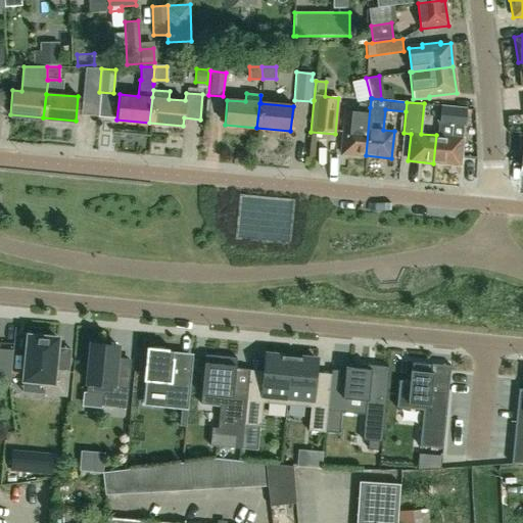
[(366,155),(370,107),(357,105),(357,111),(344,110),(340,152),(366,155)]
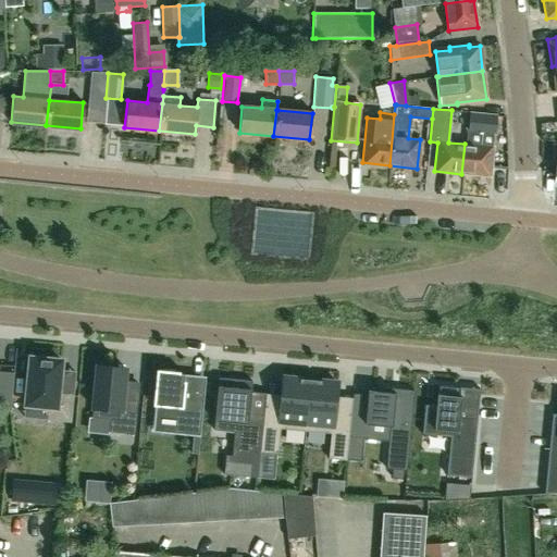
[(465,144),(461,174),(490,176),(493,147),(491,147),(492,136),(495,136),(497,116),(470,112),(466,144),(465,144)]
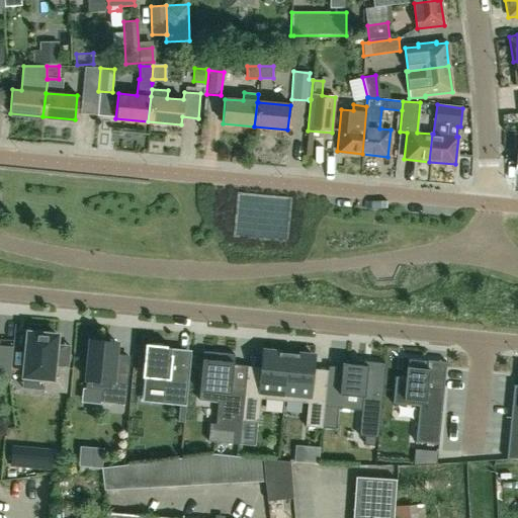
[(28,332),(23,376),(42,378),(41,391),(66,393),(68,366),(54,364),(57,335),(28,332)]
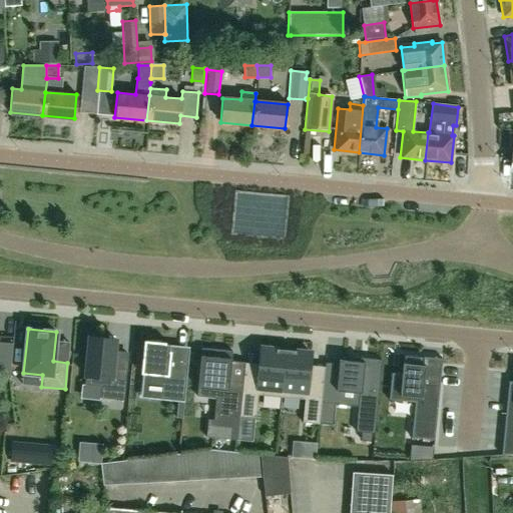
[(89,337),(84,385),(101,387),(100,398),(124,401),(127,369),(113,368),(116,340),(89,337)]
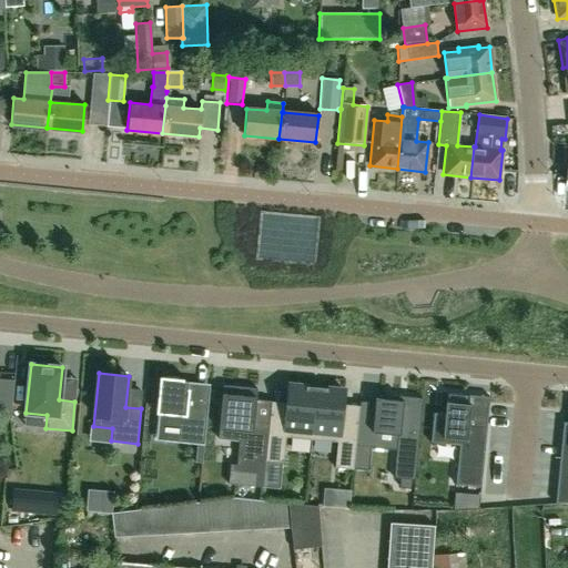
[(156,416),(158,416),(158,426),(186,429),(185,444),(204,446),(210,392),(188,389),(189,382),(183,382),(183,381),(160,378),(156,416)]
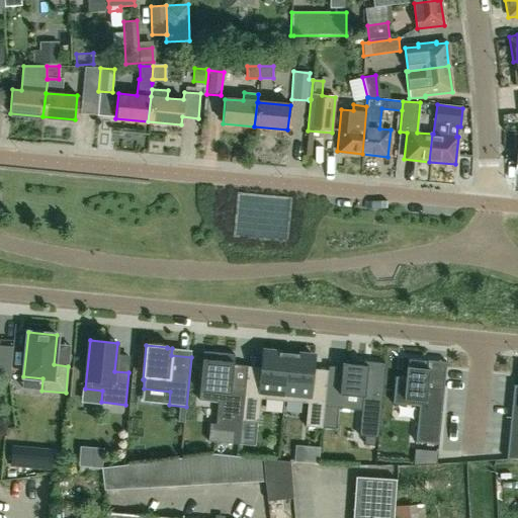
[(234,364),(235,355),(203,351),(199,400),(219,402),(216,424),(210,423),(208,441),(240,444),(242,421),(245,386),(232,384),(234,364)]
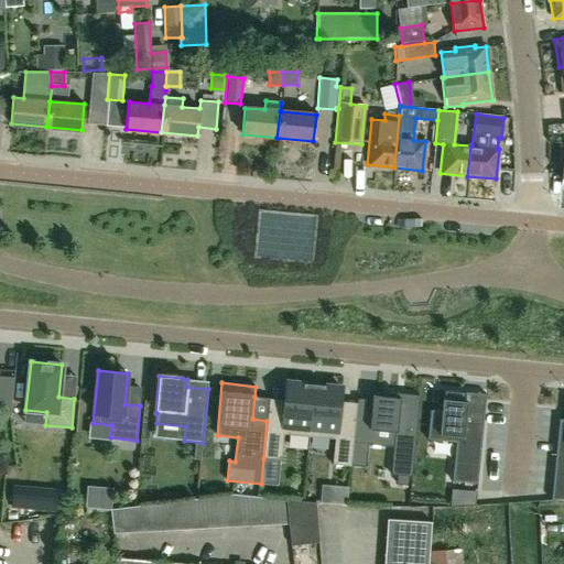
[(310,436),(315,386),(288,382),(284,414),(268,413),(267,421),(263,458),(281,459),(284,434),(310,436)]
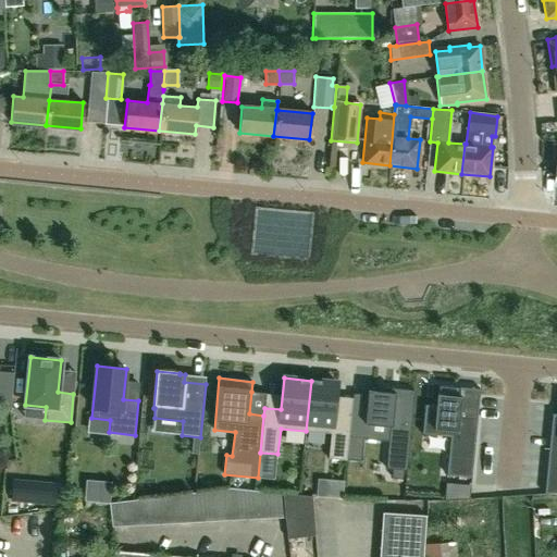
[(306,431),(331,434),(329,459),(347,460),(349,437),(351,416),(334,415),(337,383),(311,381),(306,431)]
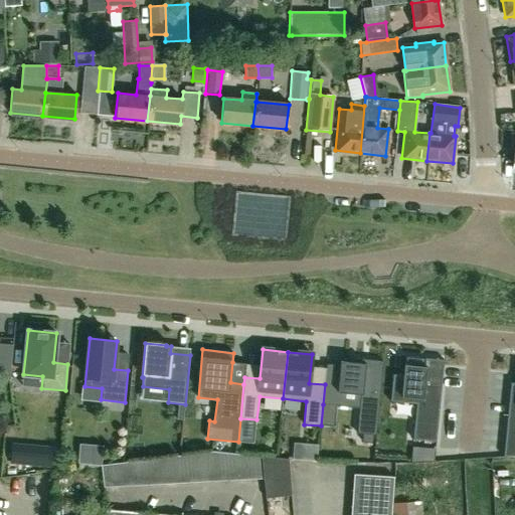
[(442,387),(425,385),(428,358),(405,356),(403,375),(393,374),(390,401),(416,404),(413,440),(437,442),(442,387)]
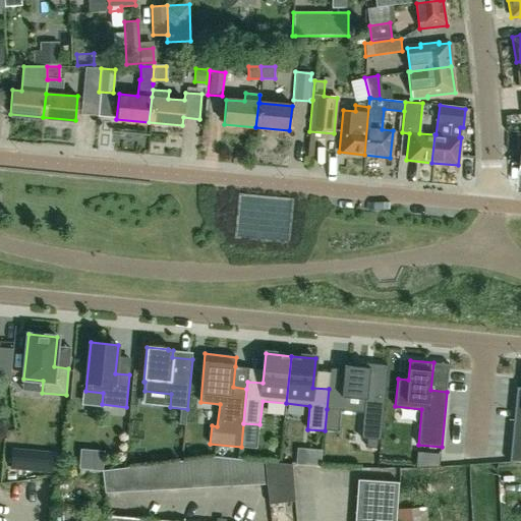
[(388,365),(359,362),(359,367),(345,365),(342,397),(365,399),(361,439),(381,441),(388,365)]
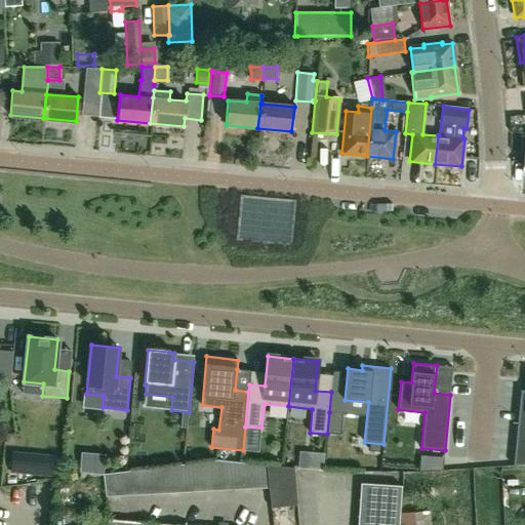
[(524,390),(521,390),(513,466),(524,465),(524,390)]
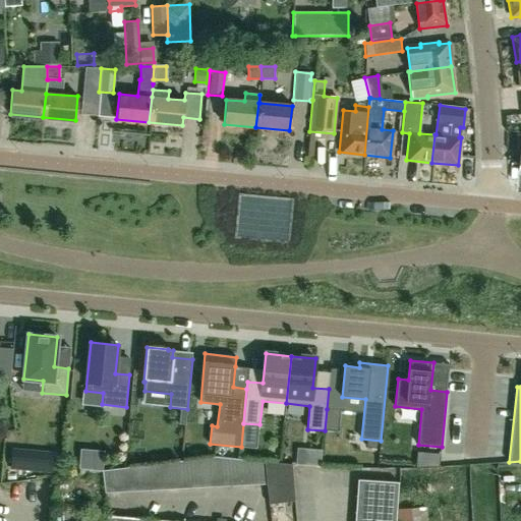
[(337,406),(338,390),(329,389),(327,409),(336,410),(337,406)]
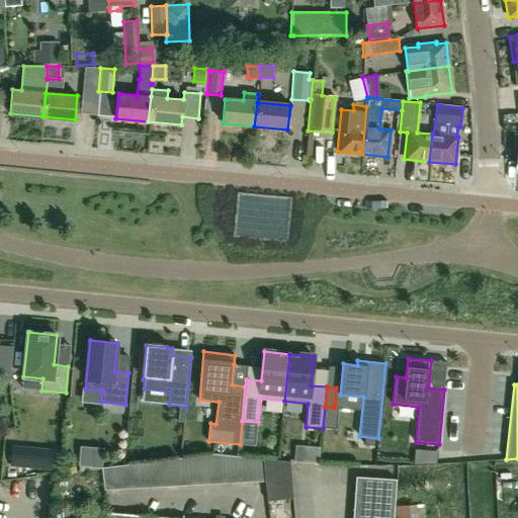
[(57,470),(59,450),(44,448),(41,469),(57,470)]
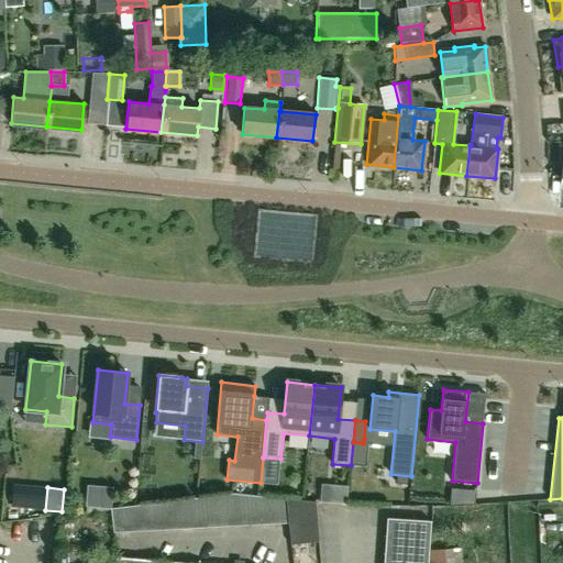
[(244,526),(241,495),(233,494),(225,495),(230,527),(244,526)]
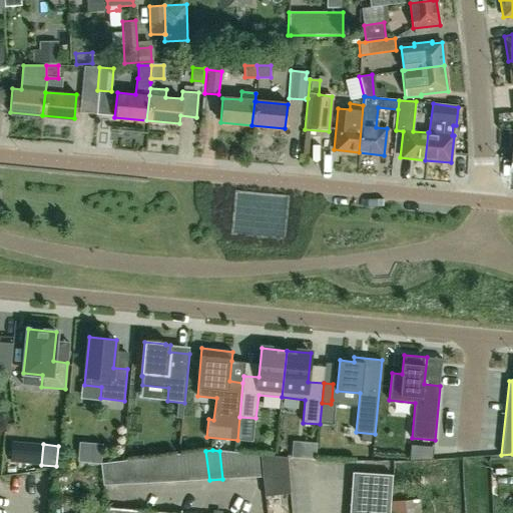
[(195,481),(209,480),(205,451),(192,452),(195,481)]
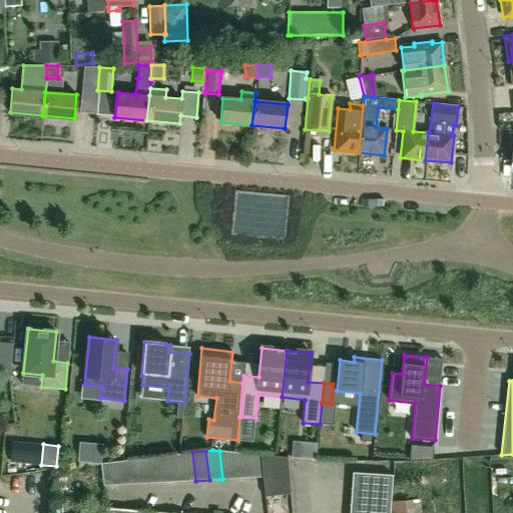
[(235,478),(232,452),(219,451),(222,479),(235,478)]
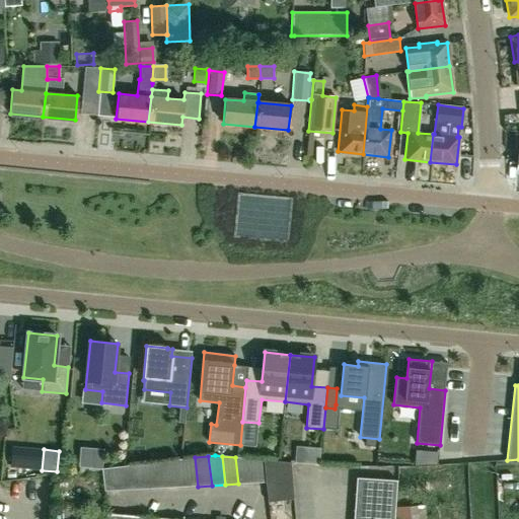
[(184,487),(198,487),(195,457),(181,459),(184,487)]
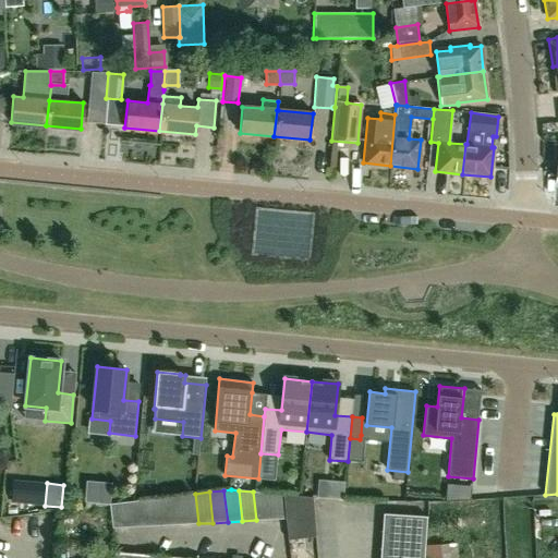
[(270,520),(268,494),(253,492),(256,520),(270,520)]
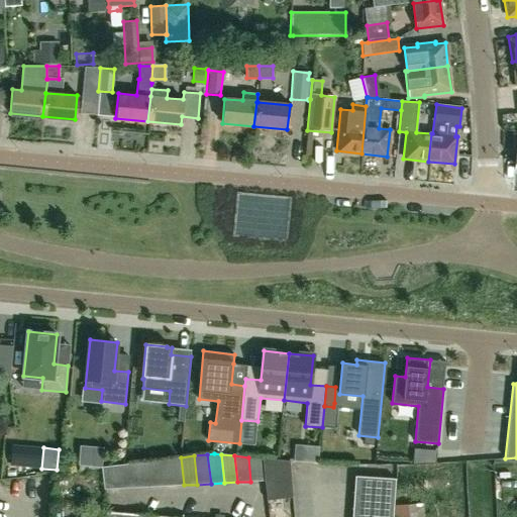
[(171,486),(184,485),(181,457),(168,459),(171,486)]
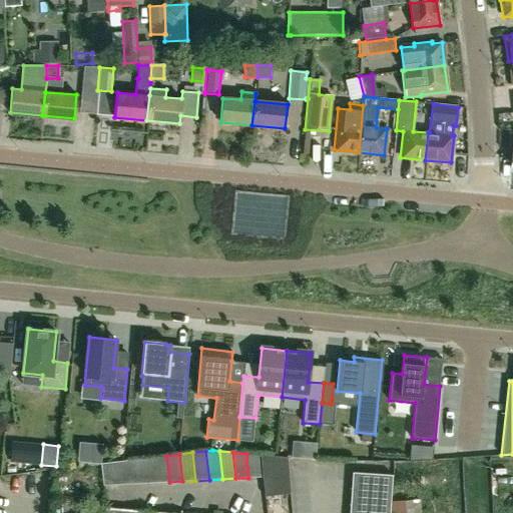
[(263,477),(260,455),(246,454),(248,478),(263,477)]
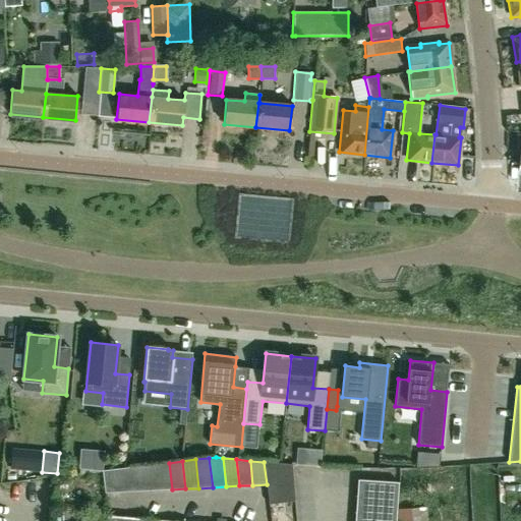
[(264,462),(267,484),(269,504),(294,501),(291,465),(264,462)]
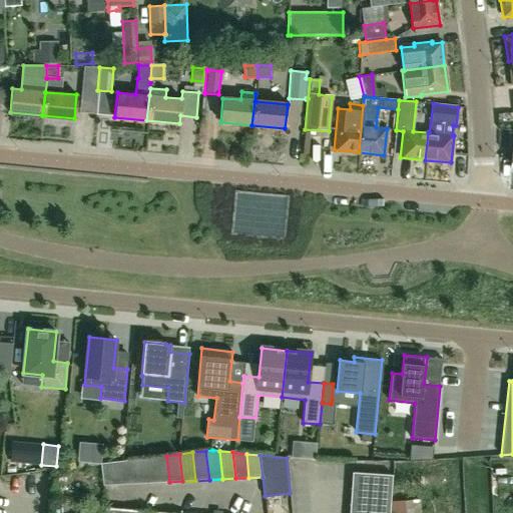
[(156,483),(169,482),(166,456),(153,457),(156,483)]
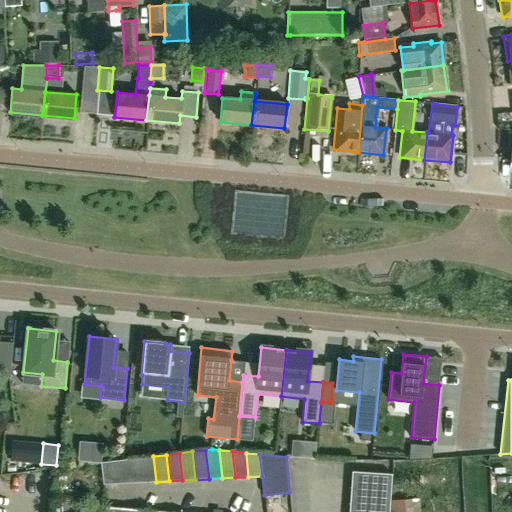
[(142,483),(156,482),(153,456),(140,458),(142,483)]
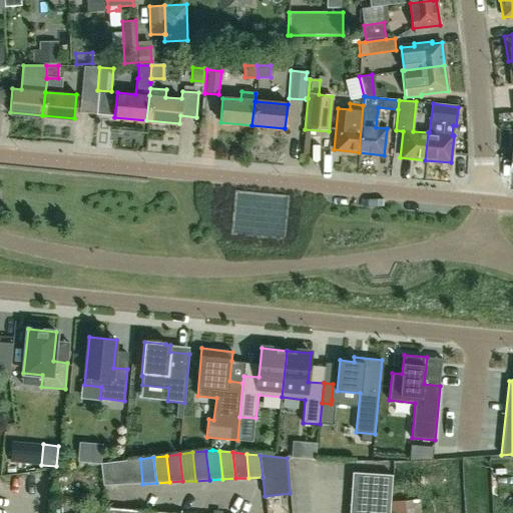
[(129,484),(142,484),(140,459),(127,460),(129,484)]
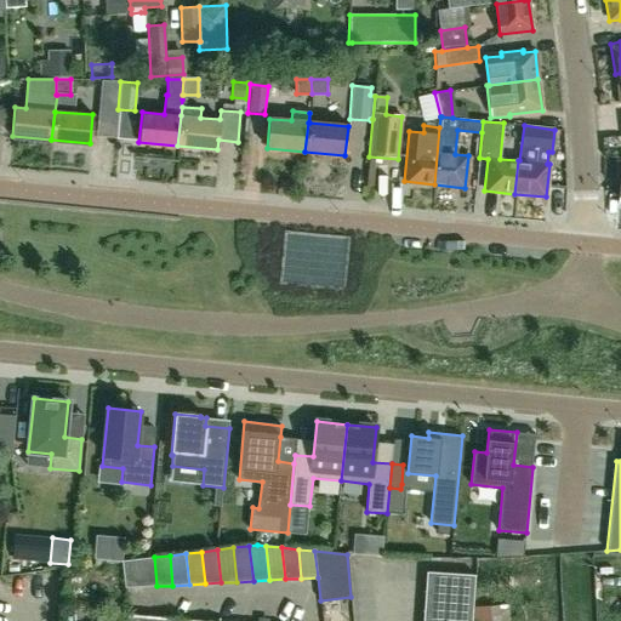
[(141,587),(157,586),(154,557),(137,559),(141,587)]
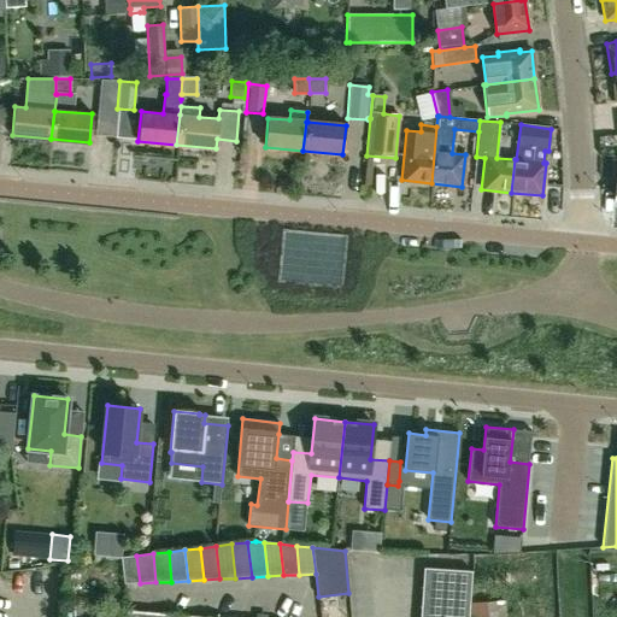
[(124,585),(140,583),(136,556),(121,558),(124,585)]
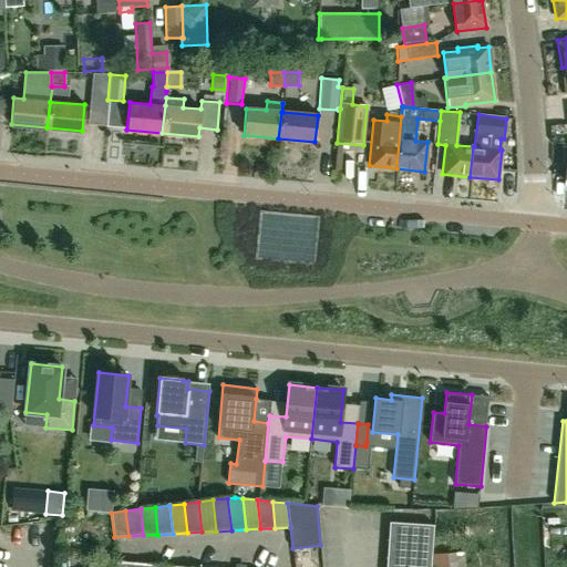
[(430,566),(431,562),(432,555),(434,524),(390,522),(385,566),(430,566)]
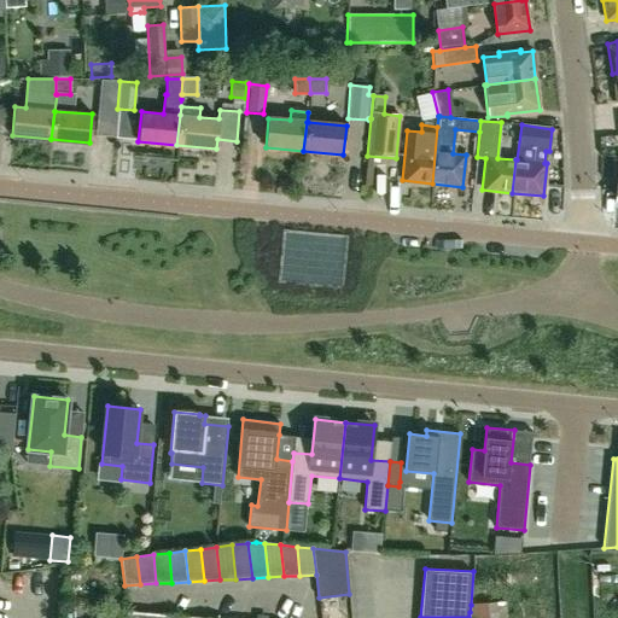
[(506,617),(506,602),(471,605),(470,612),(470,617),(506,617)]
